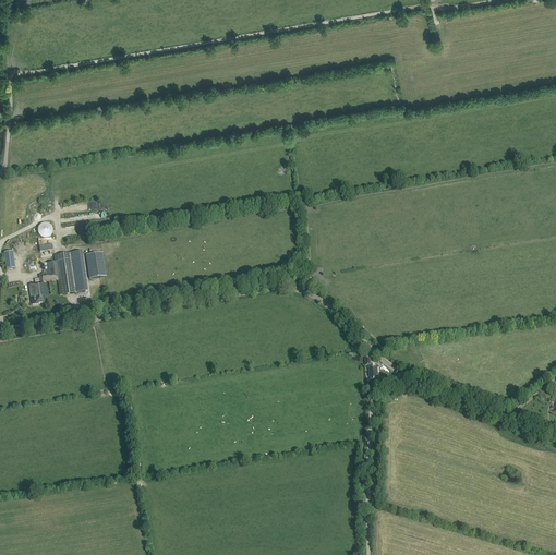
[(46,221),(43,220),(41,221),(39,221),(37,224),(36,225),(36,226),(36,228),(36,230),(36,231),(37,233),(38,234),(40,236),(43,236),(44,236),(46,236),(48,234),(49,233),(50,231),(51,229),(51,227),(50,225),(49,224),(47,221),(46,221)]
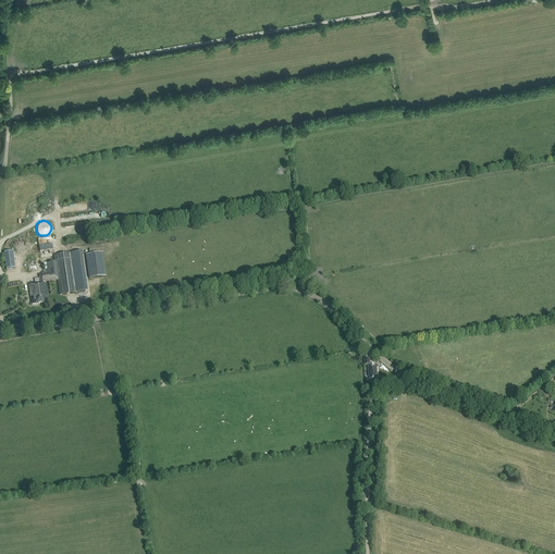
[(49,251),(48,242),(36,243),(37,254),(49,251)]
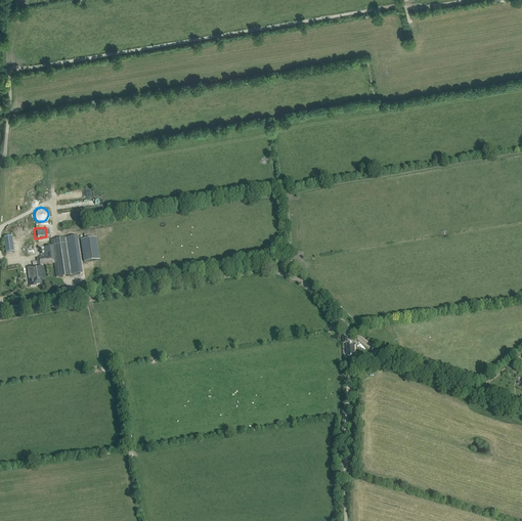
[(1,234),(4,251),(12,250),(10,232),(1,234)]
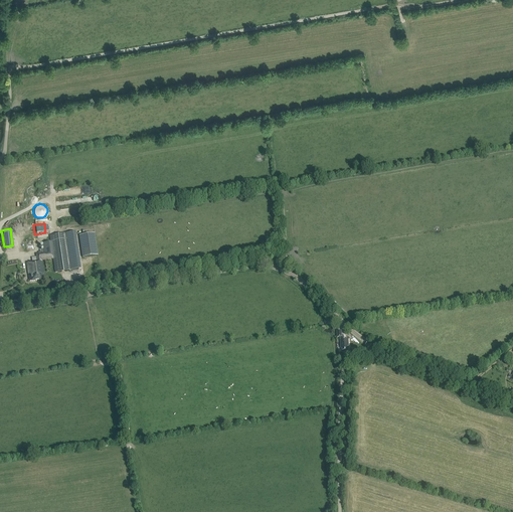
[(38,247),(38,250),(34,251),(34,254),(30,254),(30,260),(25,261),(27,279),(43,277),(40,258),(51,256),(53,270),(76,266),(71,229),(47,232),(48,239),(40,240),(41,247),(38,247)]
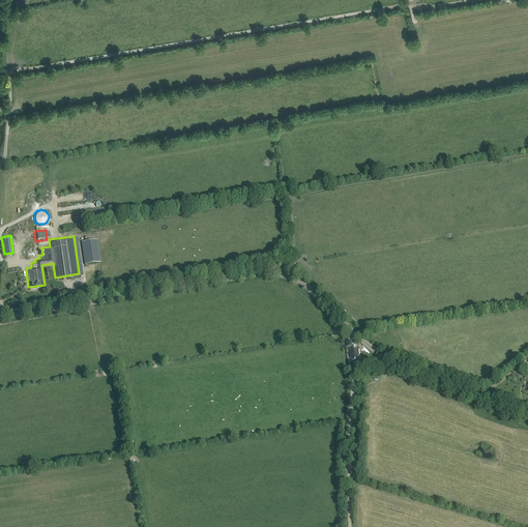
[(95,237),(80,239),(83,262),(98,260),(95,237)]
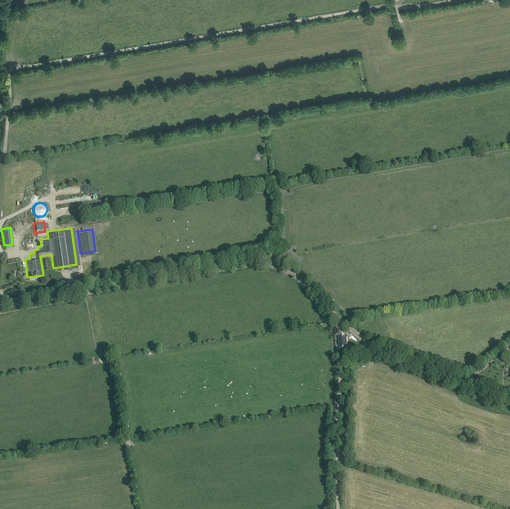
[(332,326),(332,332),(335,332),(336,343),(337,343),(337,346),(343,345),(343,340),(344,340),(343,334),(339,334),(339,331),(337,331),(336,325),(332,326)]
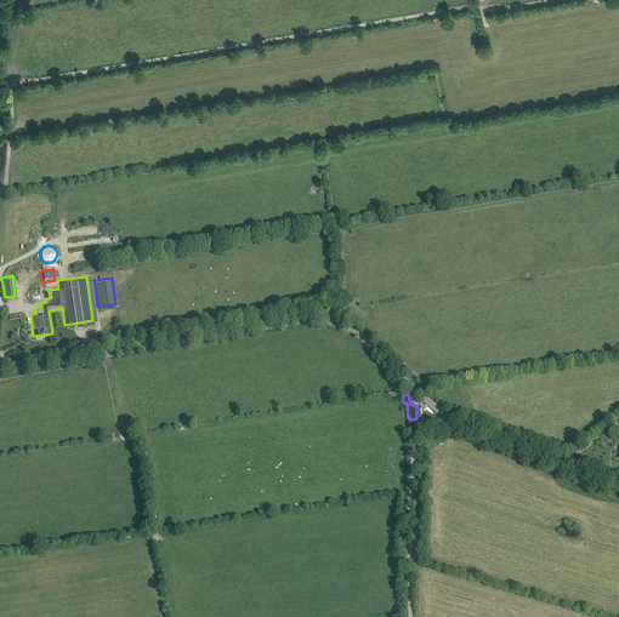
All buildings are outlined.
